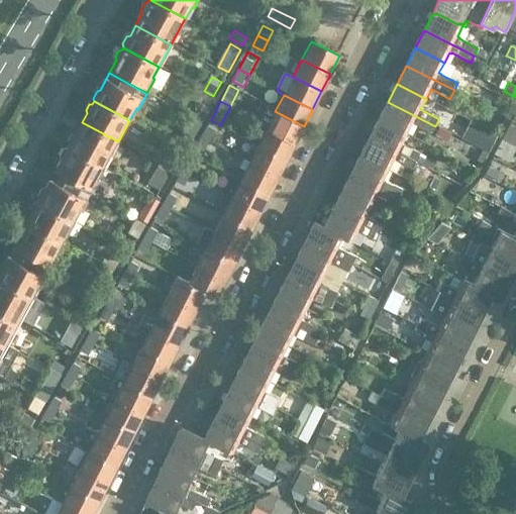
[(388,102),(379,120),(407,134),(413,124),(431,134),(435,126),(388,102)]
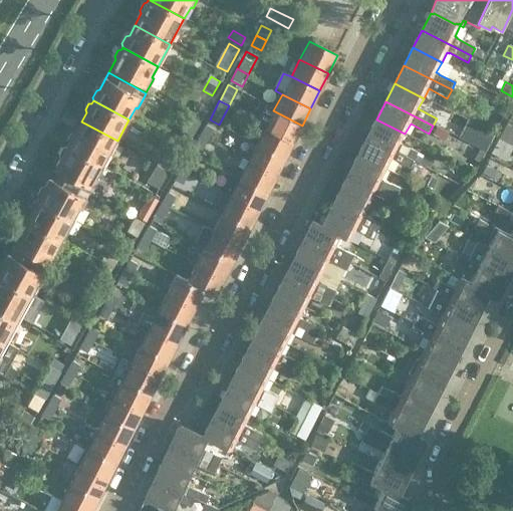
[(201,105),(194,118),(202,122),(204,119),(209,109),(201,105)]
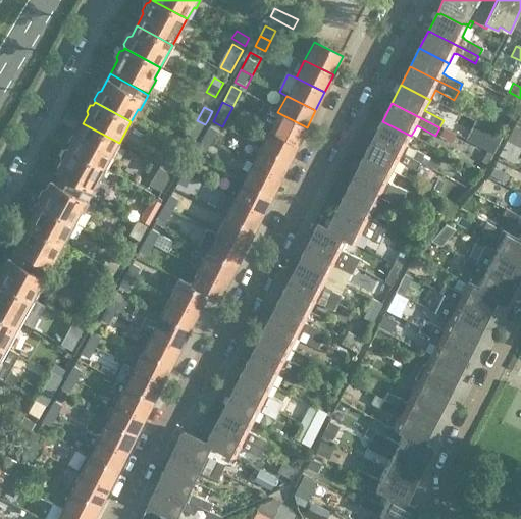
[(277,112),(268,131),(298,145),(307,127),(277,112)]
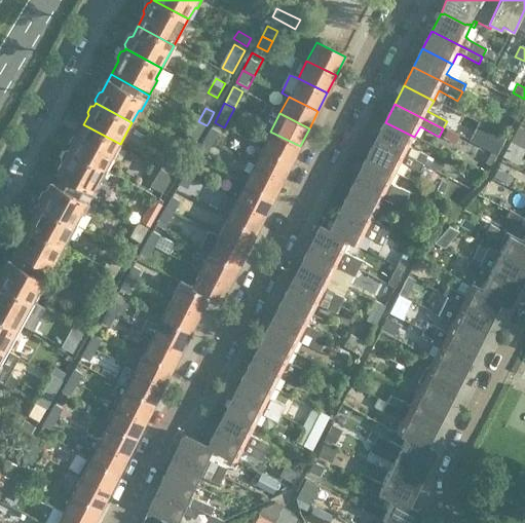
[(192,145),(203,125),(192,119),(181,139),(192,145)]
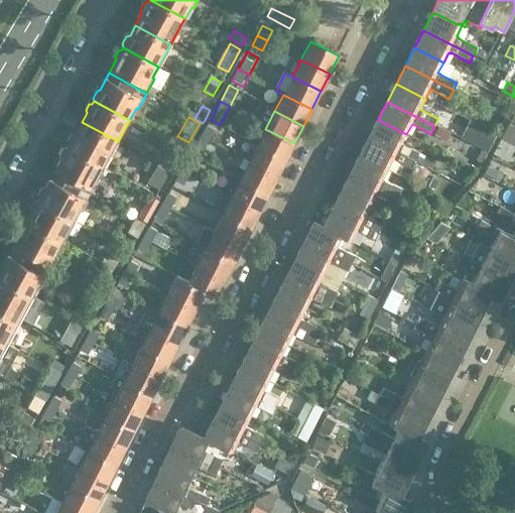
[(378,120),(369,139),(416,162),(429,169),(433,161),(411,149),(410,150),(401,144),(406,134),(378,120)]
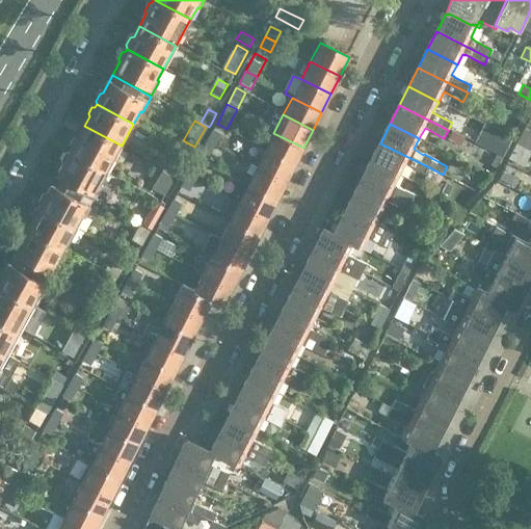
[(70,152),(70,153),(107,173),(111,164),(117,167),(124,156),(117,153),(122,146),(84,126),(76,141),(73,142),(69,149),(70,152)]
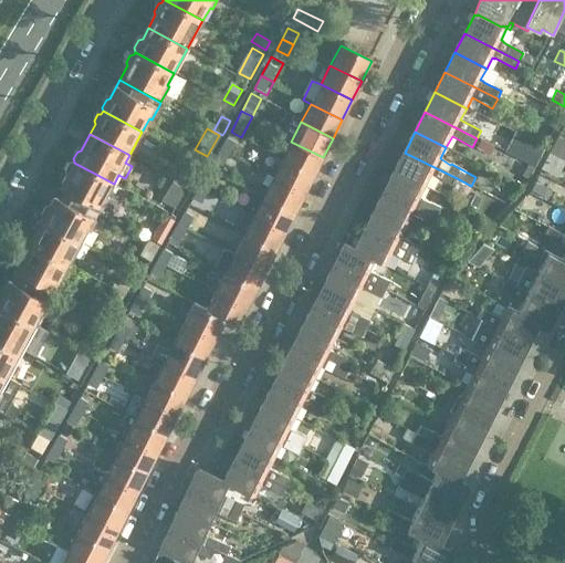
[(545,147),(518,134),(508,154),(534,167),(545,147)]
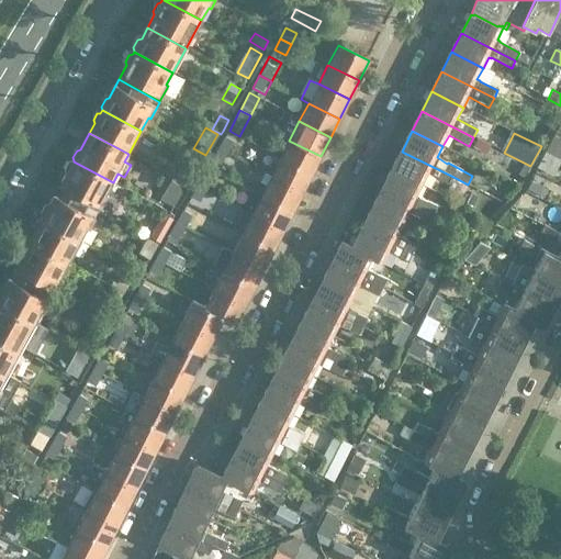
[(219,149),(228,155),(235,143),(225,137),(219,149)]
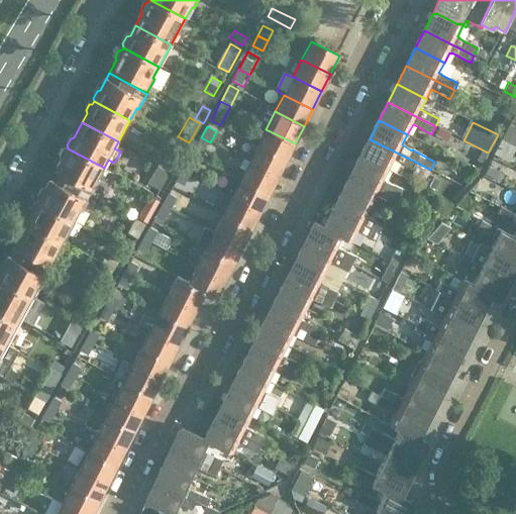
[(515,130),(509,127),(502,140),(513,146),(515,147),(515,130)]
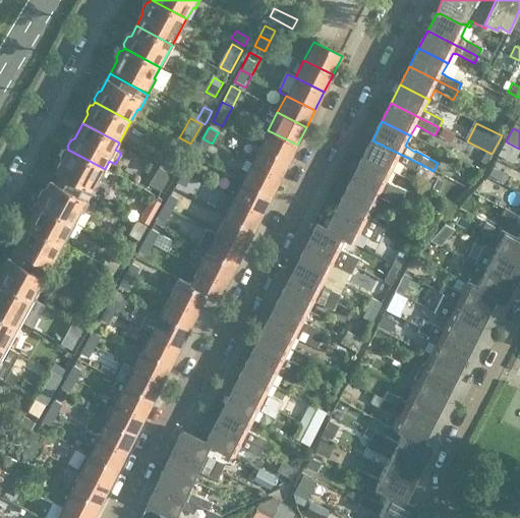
[(438,137),(451,144),(455,135),(442,129),(438,137)]
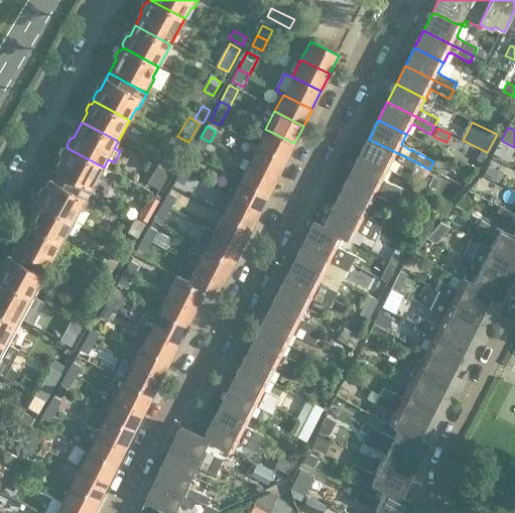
[(265,129),(257,146),(285,161),(294,143),(265,129)]
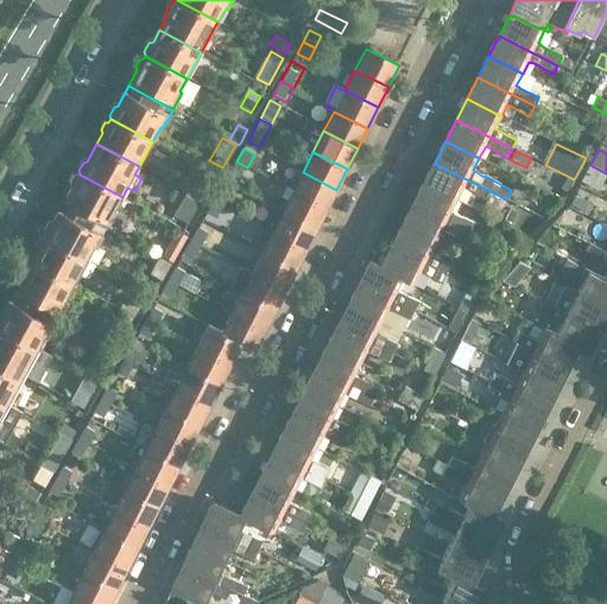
[(240,182),(247,167),(236,161),(235,161),(228,176),(240,182)]
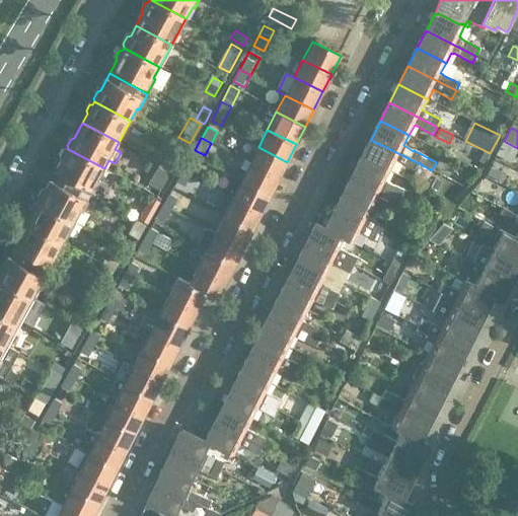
[(371,140),(362,158),(390,171),(396,174),(401,164),(415,171),(427,177),(432,170),(419,163),(371,140)]
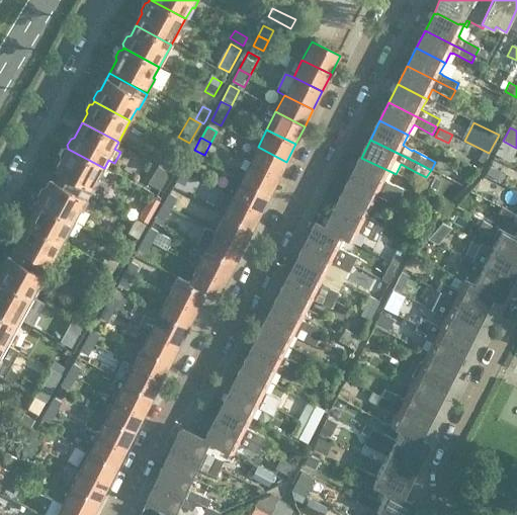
[(495,157),(510,165),(516,151),(516,148),(514,147),(503,141),(495,157)]
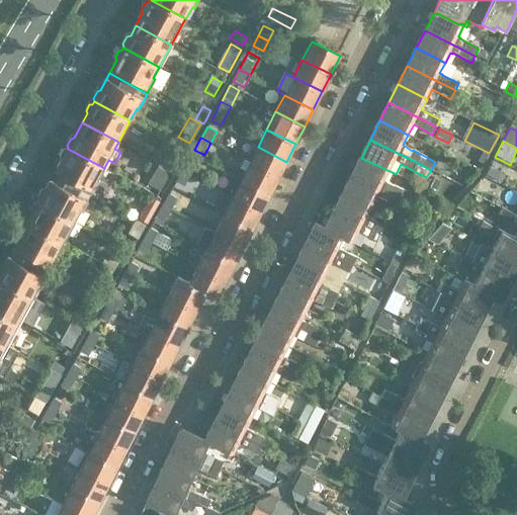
[(258,147),(249,164),(277,179),(286,162),(258,147)]
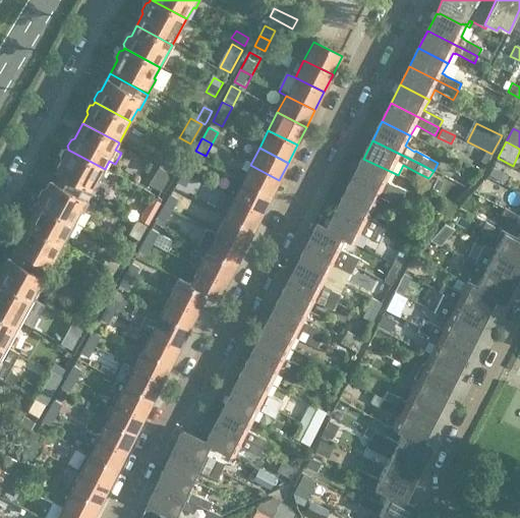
[(61,163),(54,176),(92,196),(94,192),(100,182),(98,180),(105,169),(68,150),(67,153),(63,154),(60,160),(61,163)]
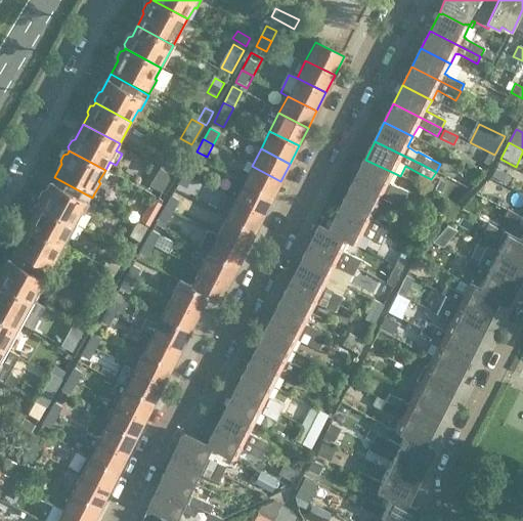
[(365,160),(356,177),(404,202),(408,192),(399,187),(398,188),(391,185),(392,184),(389,183),(394,173),(365,160)]
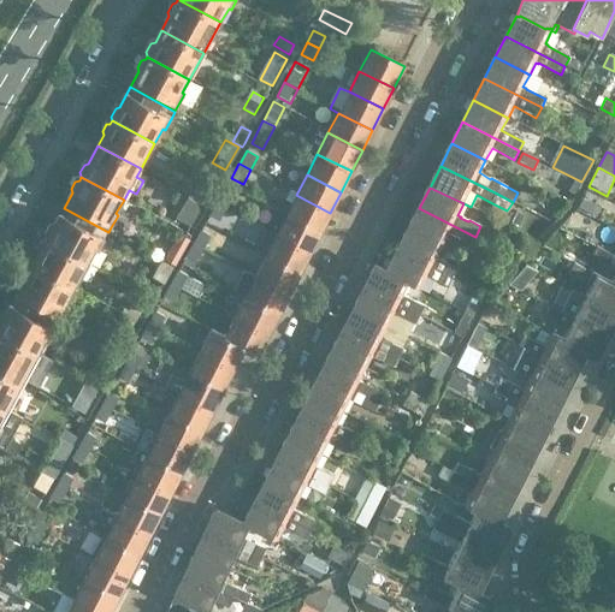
[(208,195),(197,189),(193,197),(203,203),(208,195)]
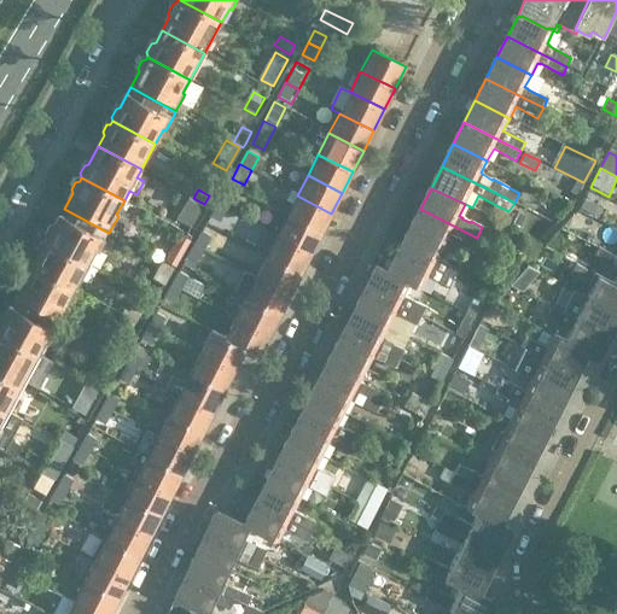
[(216,205),(227,211),(234,197),(223,192),(216,205)]
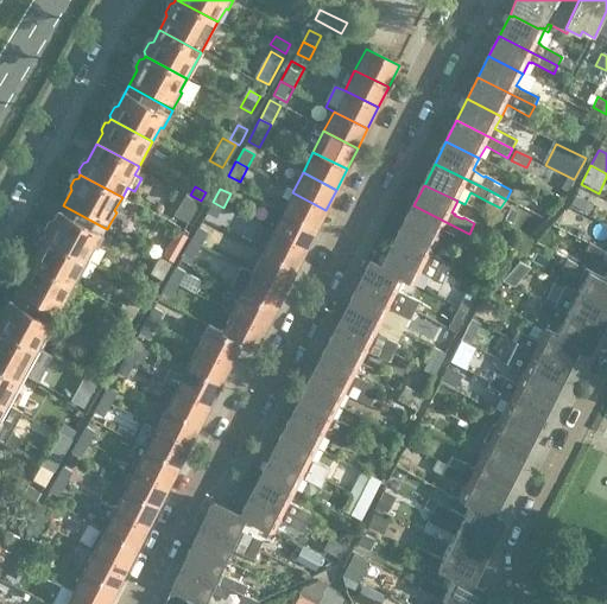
[(292,192),(282,213),(316,230),(326,210),(292,192)]
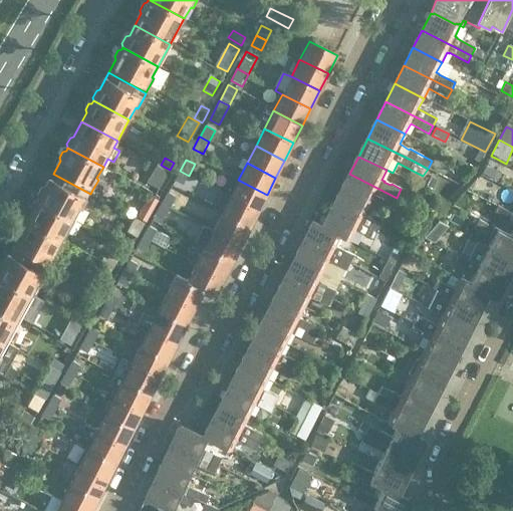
[(482,175),(493,181),(498,172),(487,166),(482,175)]
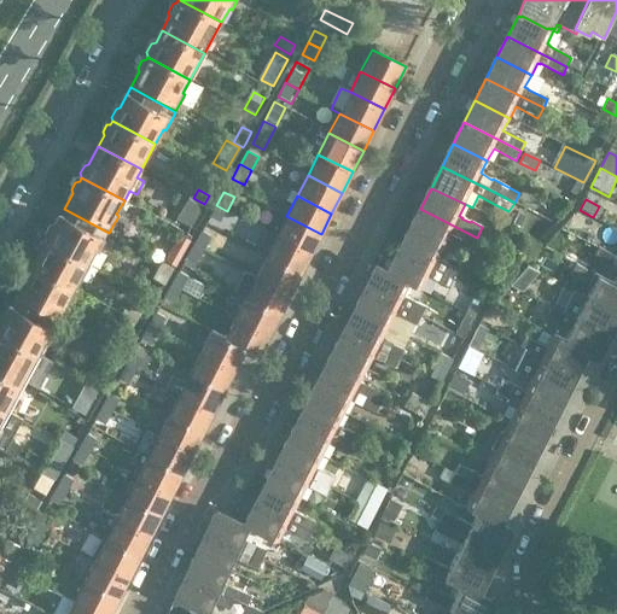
[(181,205),(170,223),(185,232),(197,211),(196,206),(186,200),(181,205)]
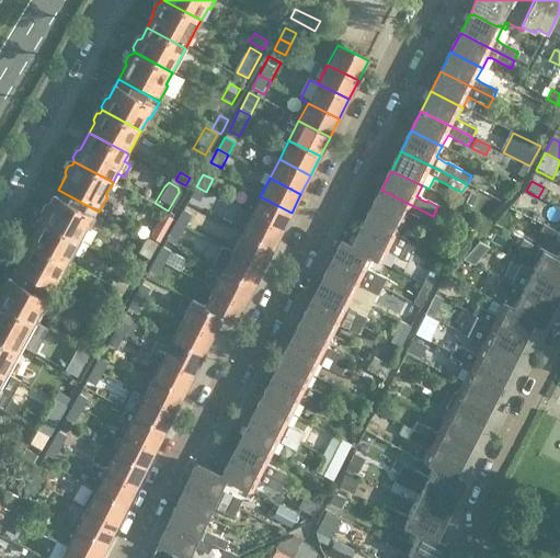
[(200,203),(206,192),(196,186),(190,198),(200,203)]
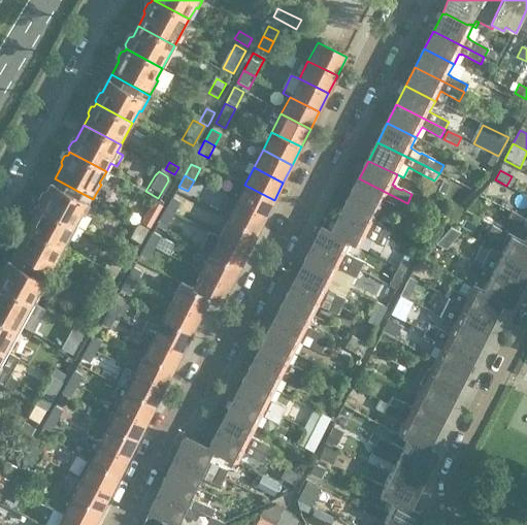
[(38,202),(39,206),(76,226),(83,215),(85,216),(91,204),(90,204),(93,199),(55,178),(45,196),(42,196),(38,202)]
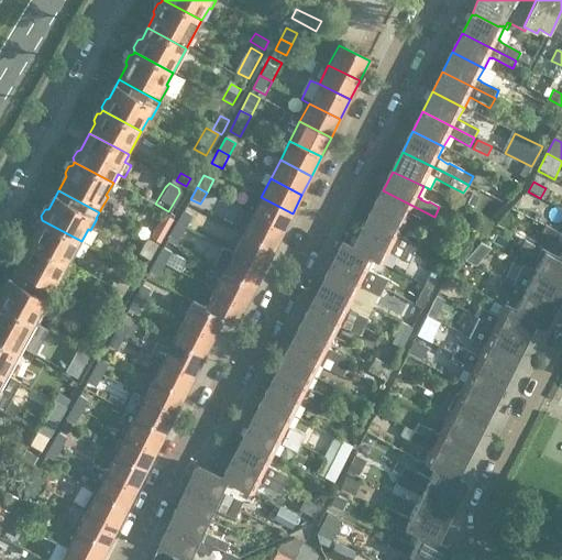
[(383,190),(373,210),(404,226),(409,215),(430,224),(434,217),(383,190)]
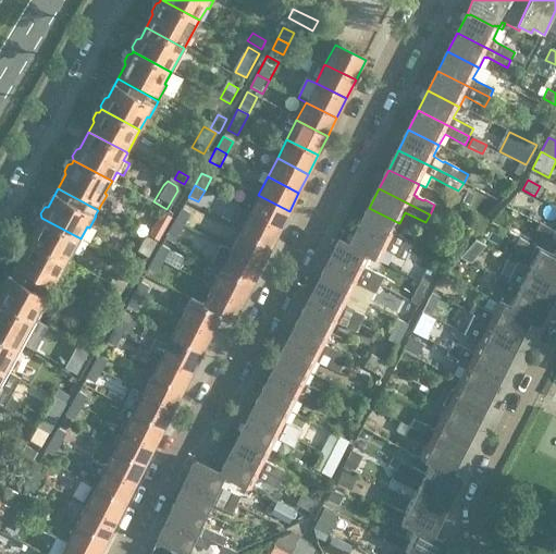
[(289,211),(258,195),(250,191),(241,210),(248,214),(280,230),(289,211)]
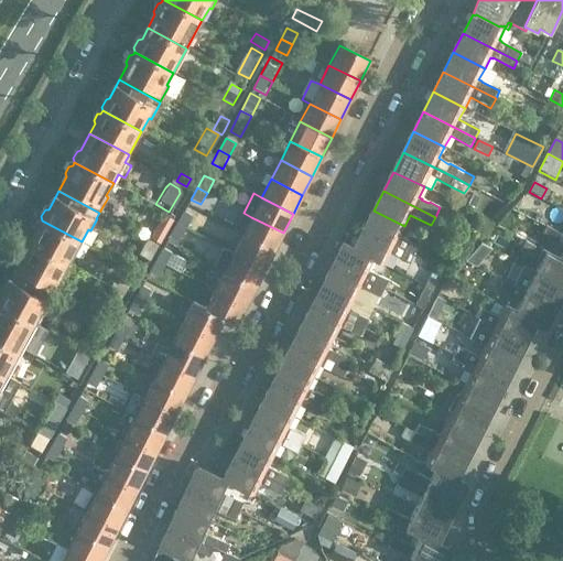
[(110,209),(107,217),(118,224),(122,216),(110,209)]
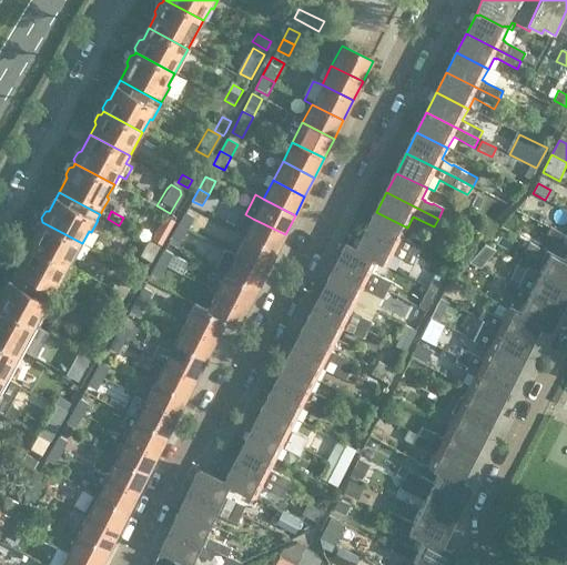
[(376,212),(366,232),(418,258),(423,249),(402,239),(407,228),(376,212)]
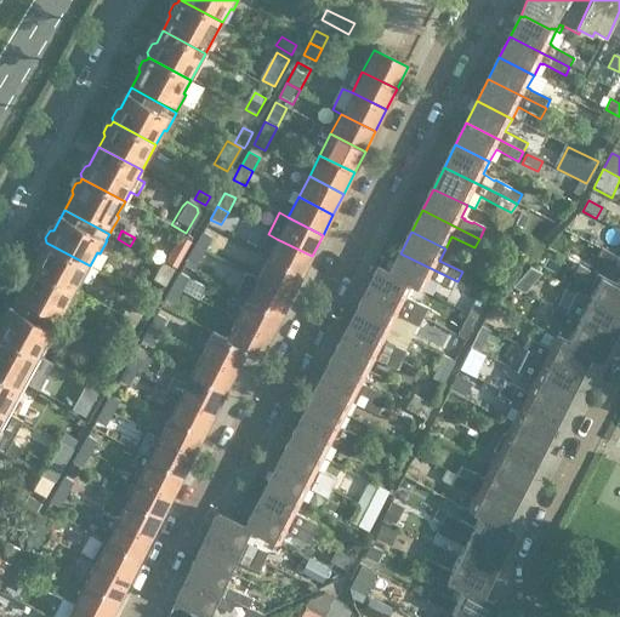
[(194,246),(206,252),(214,239),(202,233),(194,246)]
